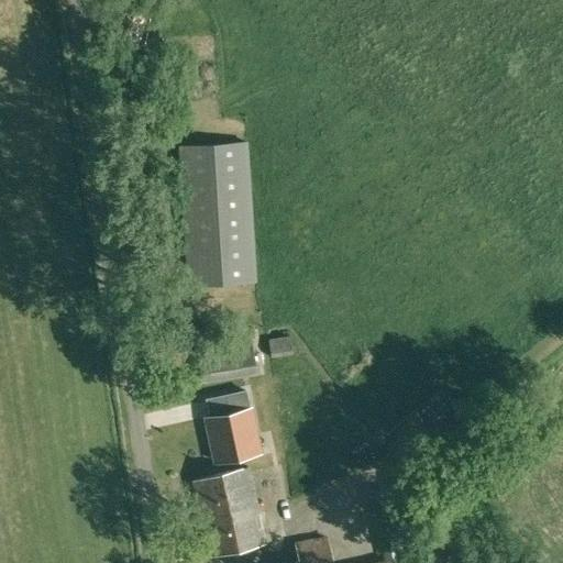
[(255,282),(246,142),(179,146),(188,285),(255,282)]
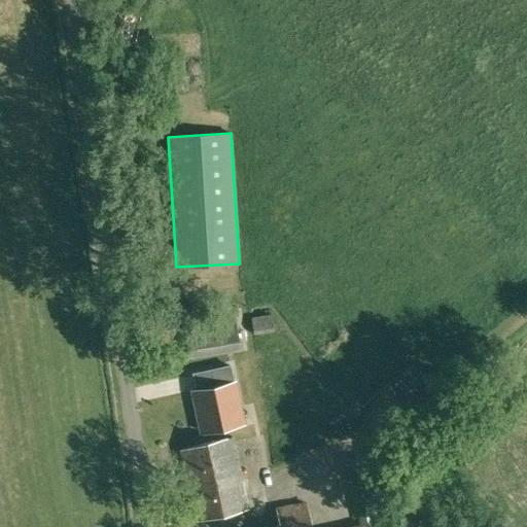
[(253,335),(273,330),(270,315),(251,317),(253,335)]
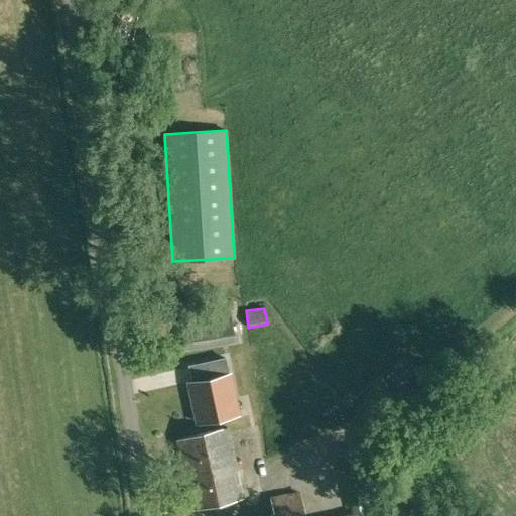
[(185,350),(233,342),(229,311),(181,317),(185,350)]
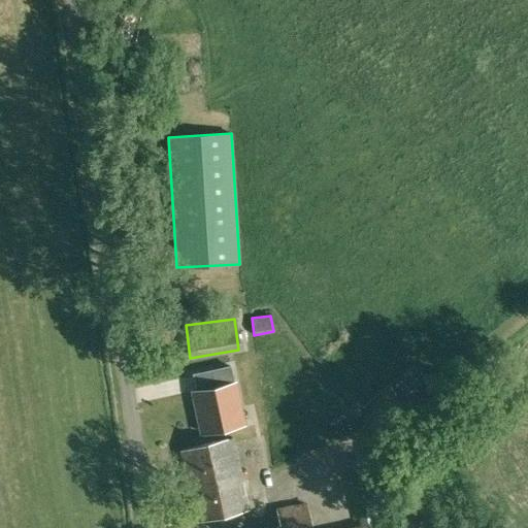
[(215,387),(197,391),(194,392),(196,403),(202,432),(238,424),(242,424),(239,407),(230,366),(210,370),(215,387)]
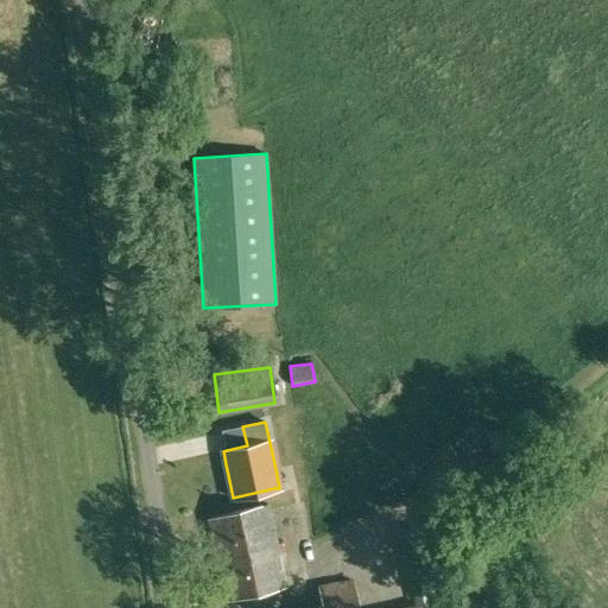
[(286,587),(266,504),(208,518),(228,601),(286,587)]
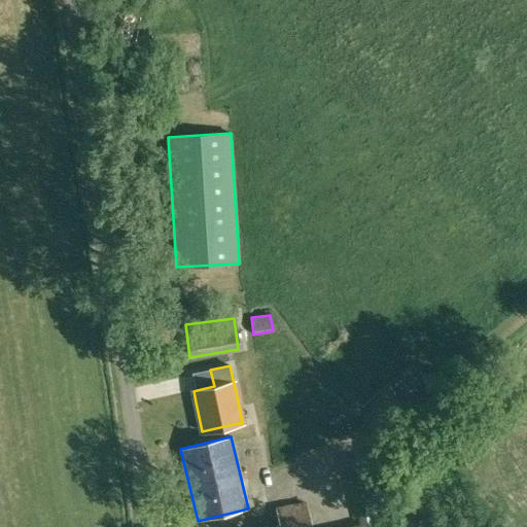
[(360,524),(375,521),(377,491),(378,475),(374,454),(345,461),(360,524)]
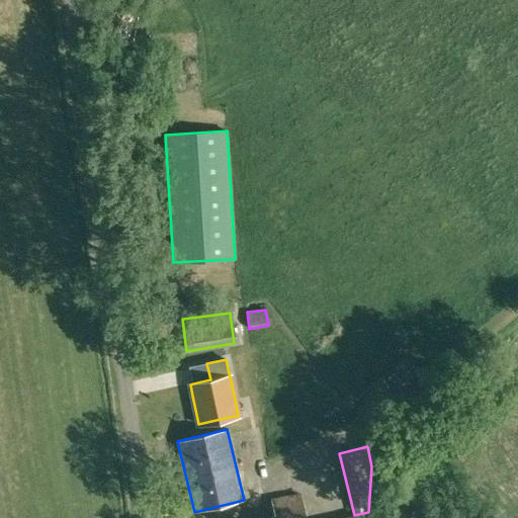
[(274,514),(259,516),(259,517),(306,517),(300,495),(271,501),(274,514)]
